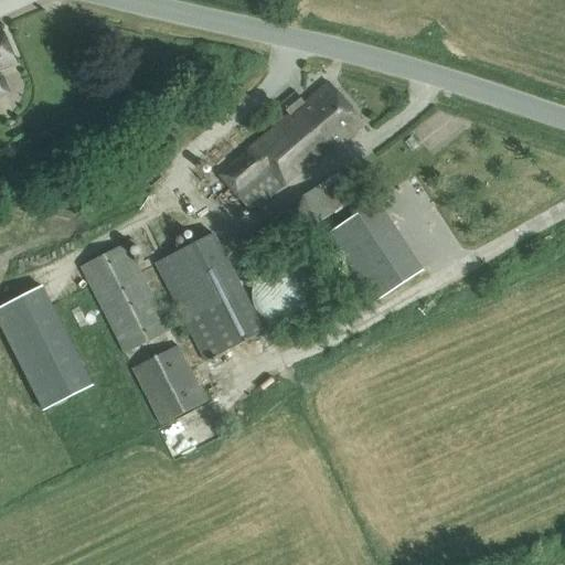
[(0,95),(4,94),(6,91),(2,82),(0,80),(0,68),(16,63),(0,28),(0,95)]
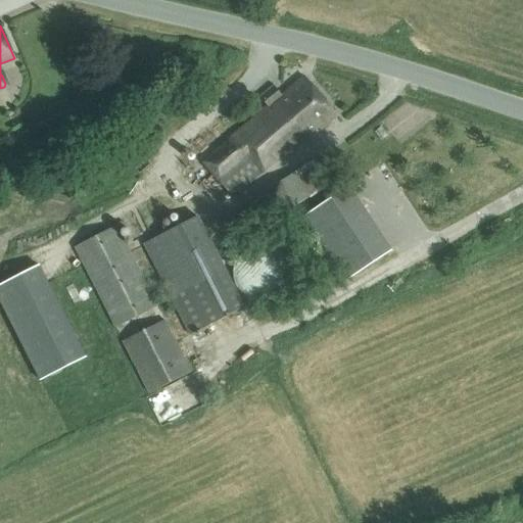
[(337,116),(303,77),(283,94),(274,85),(259,97),(268,107),(203,161),(234,197),(320,126),(323,129),(337,116)]
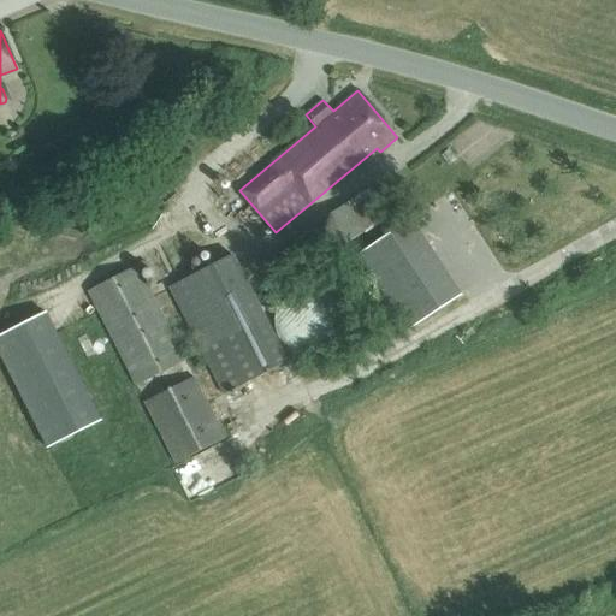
[(365,190),(303,231),(320,260),(381,221),(365,190)]
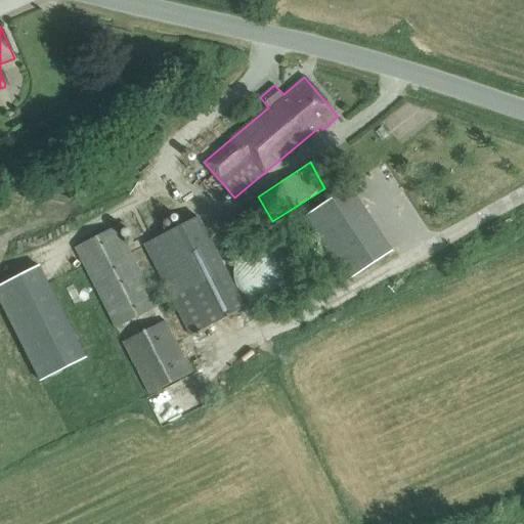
[(301,218),(344,284),(392,252),(349,186),(301,218)]
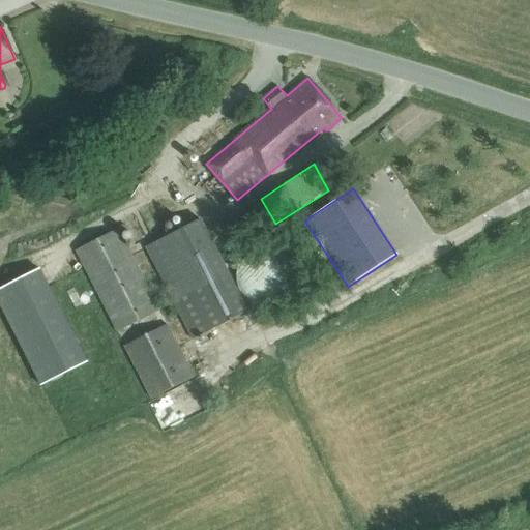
[(147,247),(175,302),(194,339),(247,311),(201,219),(147,247)]
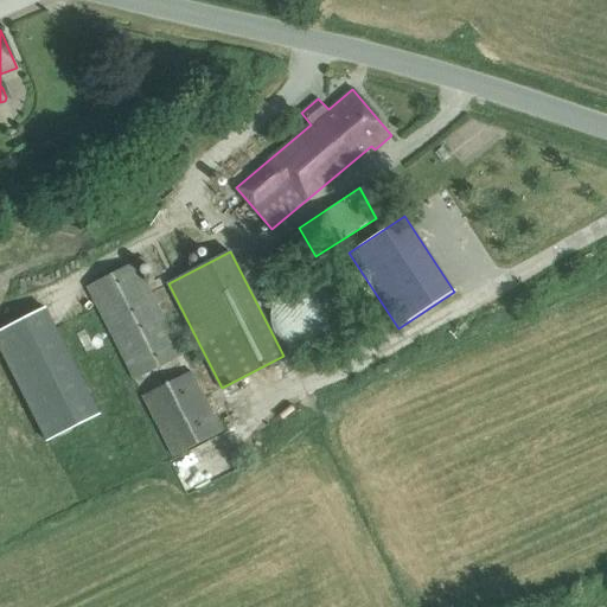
[(136,263),(85,289),(133,381),(183,355),(136,263)]
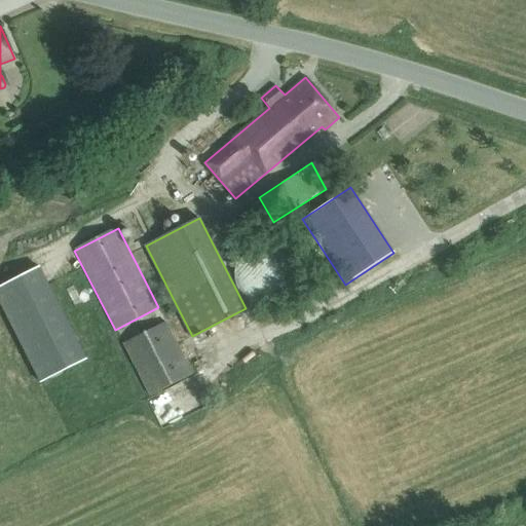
[(235,275),(236,286),(241,294),(249,300),(258,304),(268,304),(277,302),(286,296),(292,289),(294,279),(294,269),(291,260),(285,253),(276,248),(266,245),(257,247),(248,251),(240,257),(236,266),(235,275)]
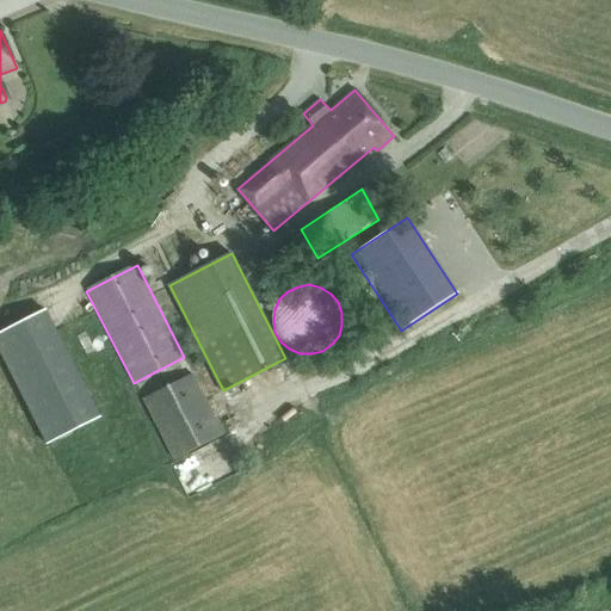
[(0,332),(0,352),(47,444),(99,418),(44,309),(0,332)]
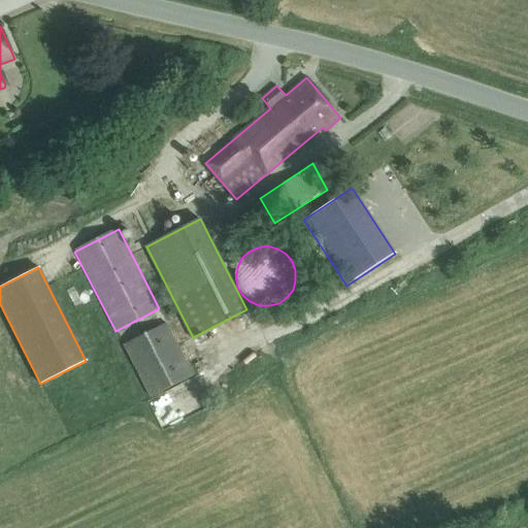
[(122,344),(150,397),(193,374),(165,322),(122,344)]
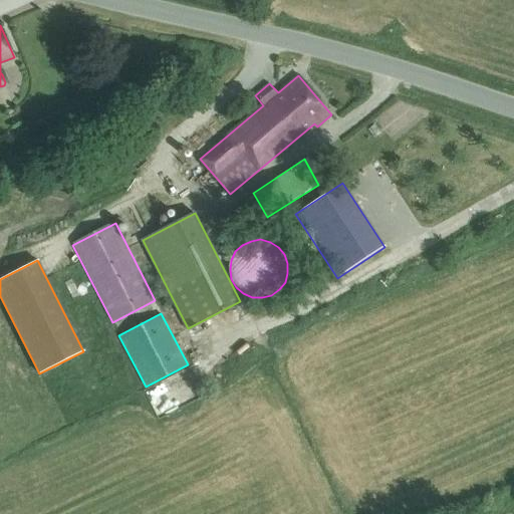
[(159,391),(168,409),(192,396),(182,377),(159,391)]
